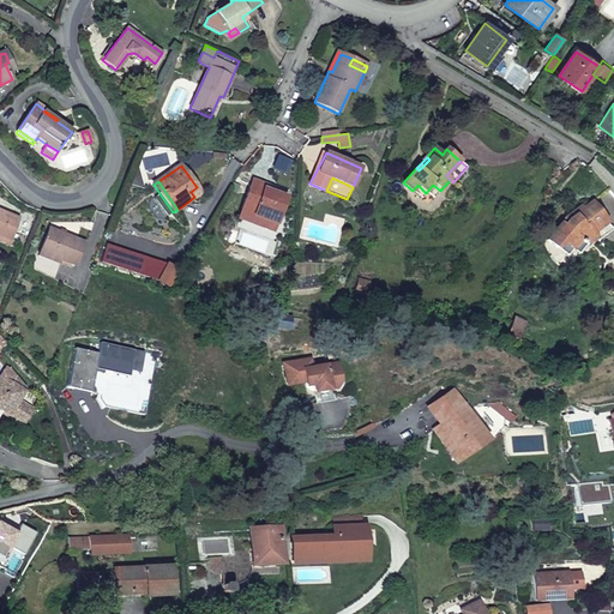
[(265,186),(253,181),(239,220),(252,224),(254,216),(276,224),(286,198),(275,194),(264,190),(265,186)]
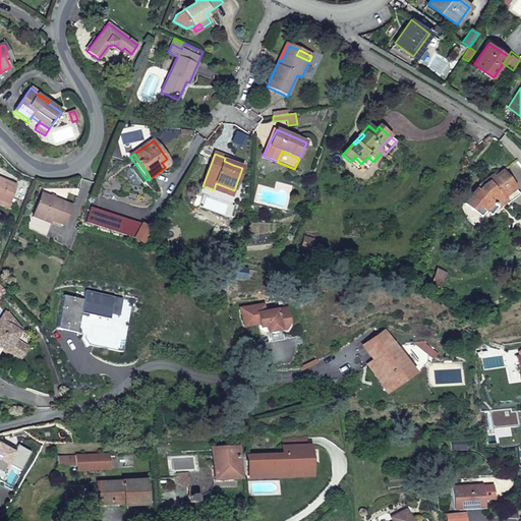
[(354,157),(350,162),(357,169),(361,164),(354,157)]
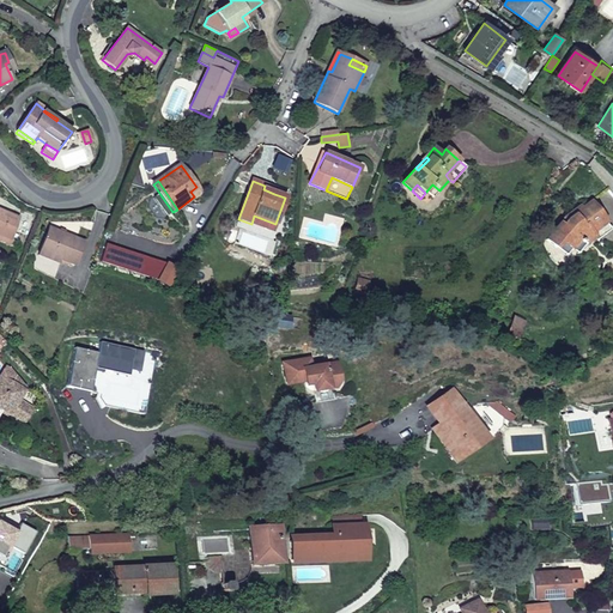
[(432,184),(425,193),(432,199),(439,190),(432,184)]
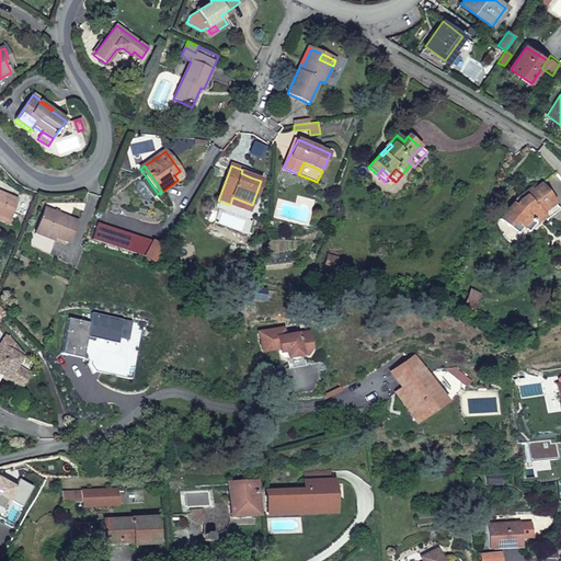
[(554,203),(541,185),(533,192),(530,189),(523,195),(524,197),(519,201),(515,206),(513,204),(501,219),(510,227),(514,221),(523,228),(530,219),(535,224),(544,217),(540,214),(554,203)]
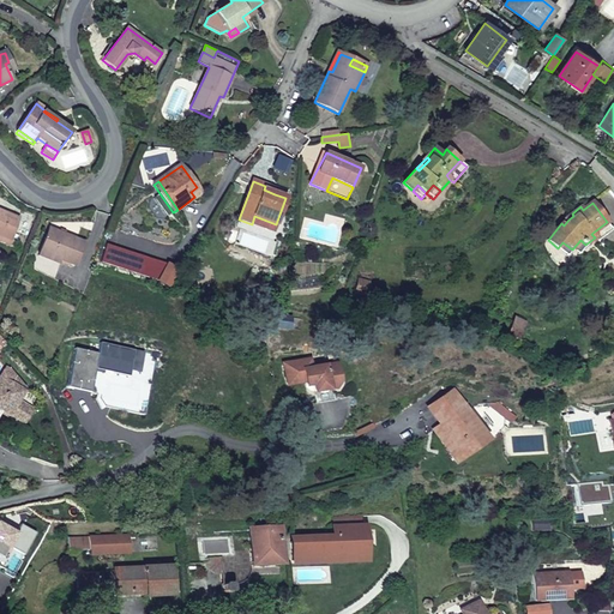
[(30,223),(0,210),(0,236),(11,241),(14,232),(25,236),(30,223)]
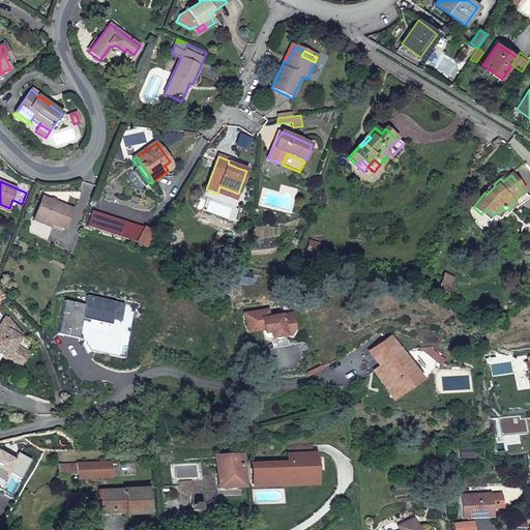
[(495,186),(494,184),(489,187),(484,193),(487,195),(491,189),(495,186)]
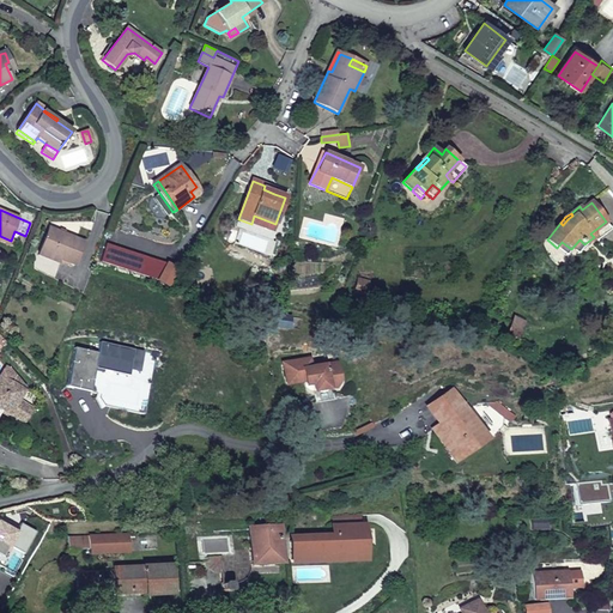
[(254,216),(252,224),(272,231),(275,224),(254,216)]
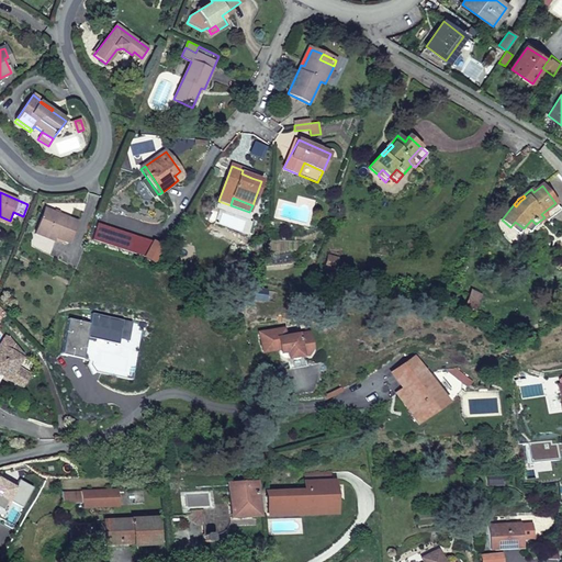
[(541,214),(544,217),(547,221),(561,210),(555,203),(541,214)]
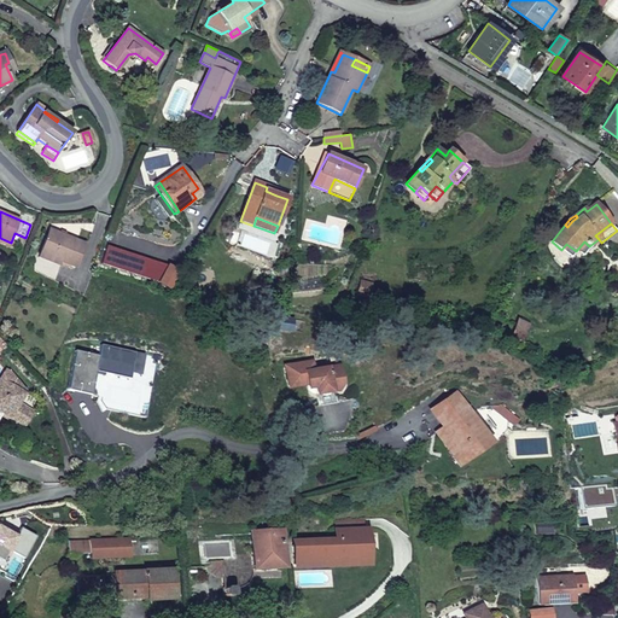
[(83,244),(50,231),(40,255),(75,268),(83,244)]
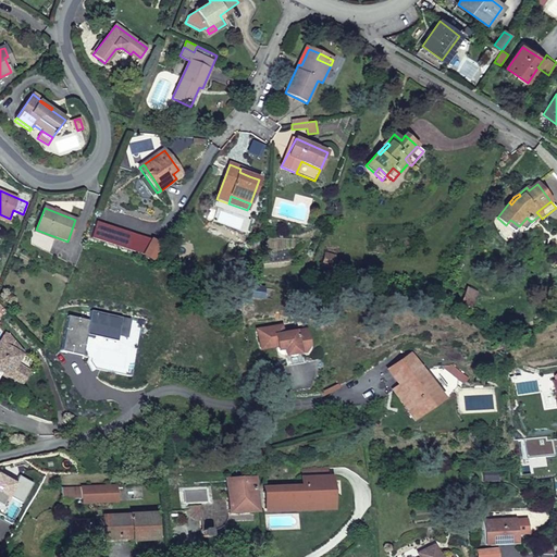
[(527,218),(519,226),(524,230),(531,222),(527,218)]
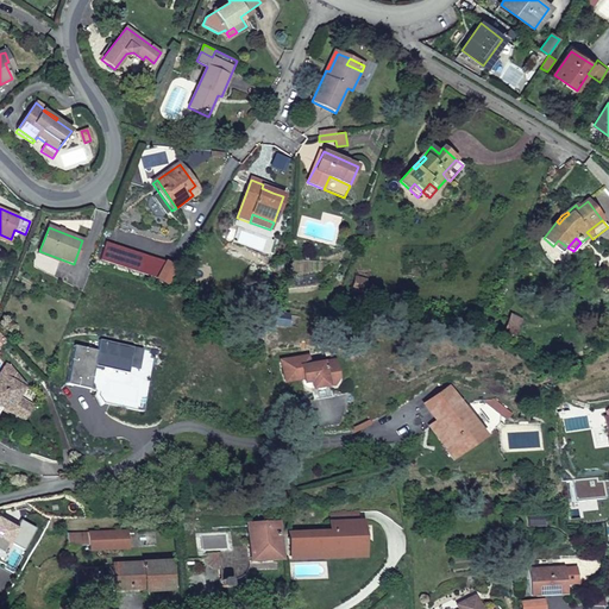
[(558,240),(553,246),(562,253),(567,248),(558,240)]
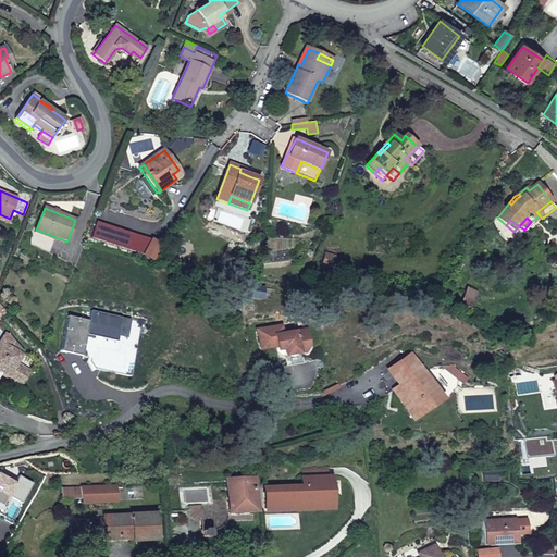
[(326,254),(323,260),(333,262),(335,256),(326,254)]
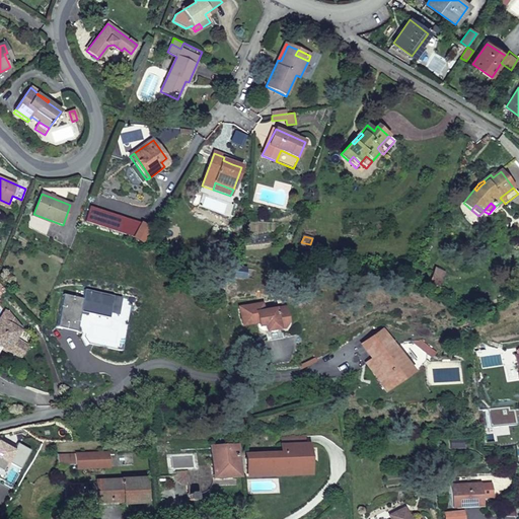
[(310,244),(301,242),(300,248),(308,250),(310,244)]
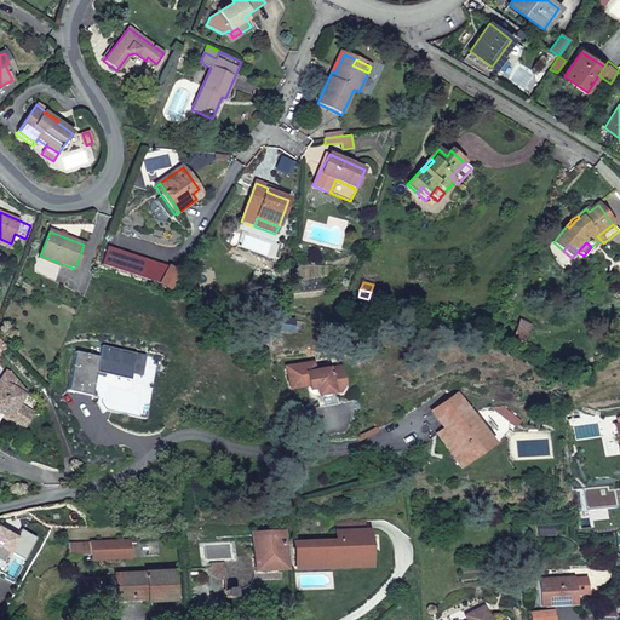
[(75,351),(67,391),(91,397),(96,373),(130,380),(131,374),(136,354),(102,346),(99,357),(75,351)]
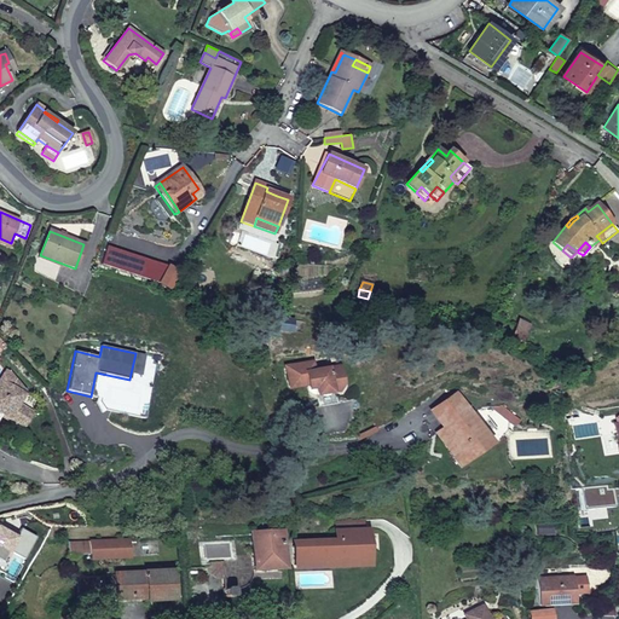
[(146,356),(136,353),(131,374),(142,376),(146,356)]
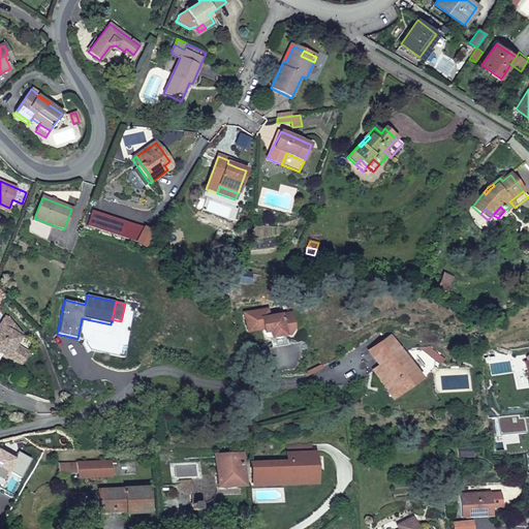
[(267,309),(243,313),(247,332),(261,329),(262,332),(269,331),(272,347),(287,344),(284,335),(288,334),(293,328),(291,312),(269,316),(267,309)]
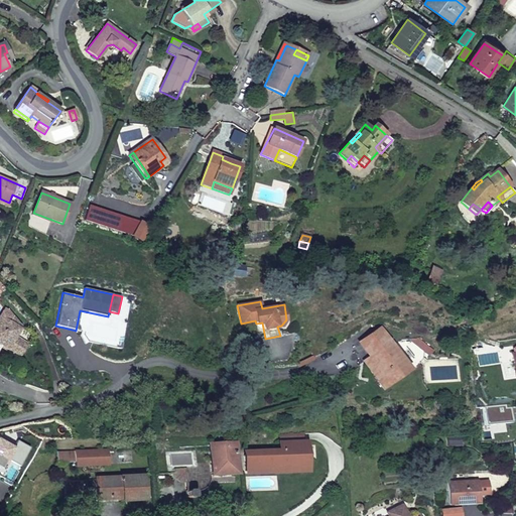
[(15,350),(21,354),(26,347),(27,345),(15,338),(21,328),(5,309),(0,317),(0,348),(2,346),(13,353),(15,350)]
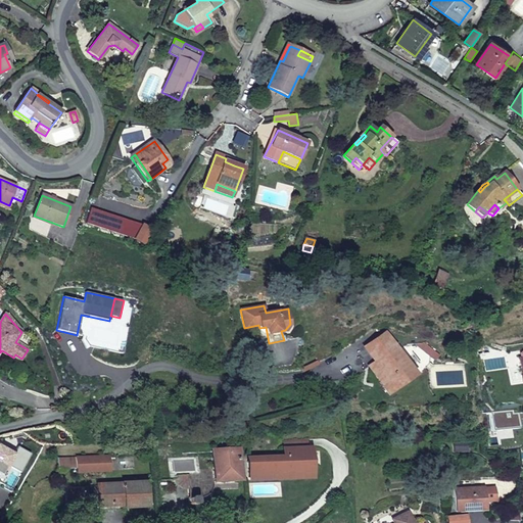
[(386,330),(366,345),(376,360),(370,365),(380,380),(382,379),(389,388),(412,373),(405,363),(408,362),(386,330)]
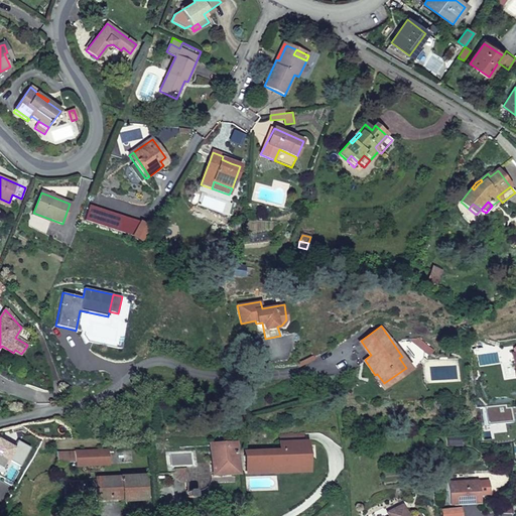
[(283,433),(284,442),(305,441),(305,432),(283,433)]
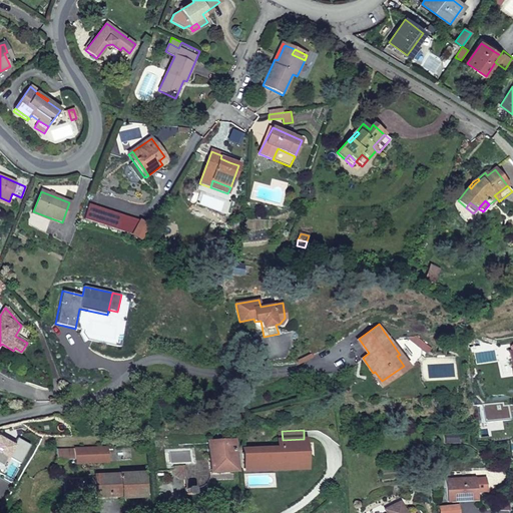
[(0,473),(3,475),(12,459),(20,464),(31,446),(19,438),(14,446),(0,437),(0,473)]
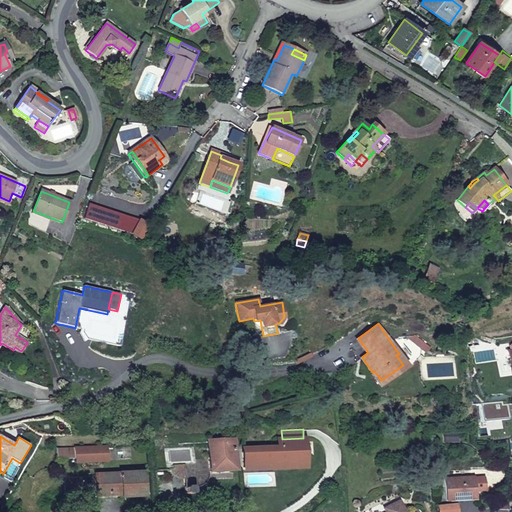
[(282,439),(282,447),(282,450),(251,451),(244,452),(244,468),(306,465),(305,438),(303,438),(282,439)]
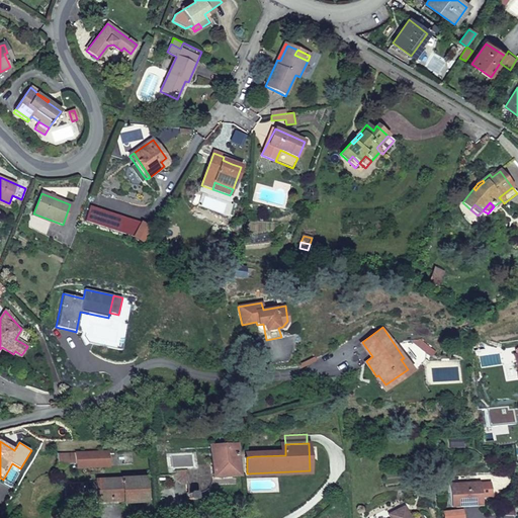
[(195,493),(195,495),(199,494),(206,489),(211,477),(237,477),(236,446),(210,447),(211,465),(186,466),(186,470),(176,470),(176,476),(172,476),(184,484),(187,484),(194,484),(195,493)]
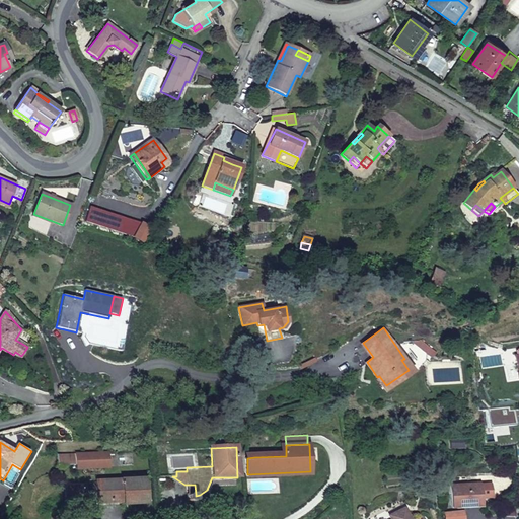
[(108,451),(58,454),(58,465),(76,465),(77,468),(108,467),(108,451)]
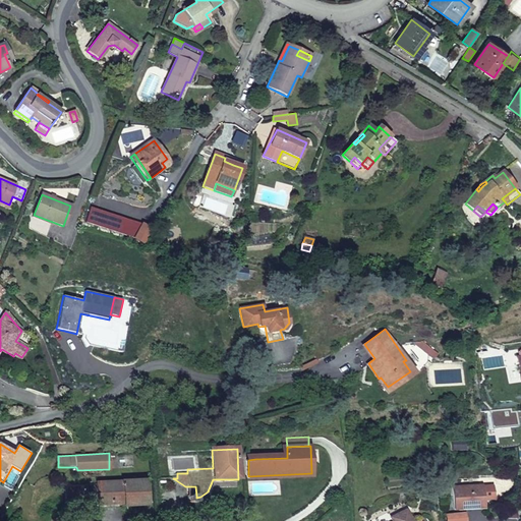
[(146,481),(97,483),(97,499),(94,499),(94,502),(98,502),(98,505),(123,504),(123,507),(146,506),(146,481)]
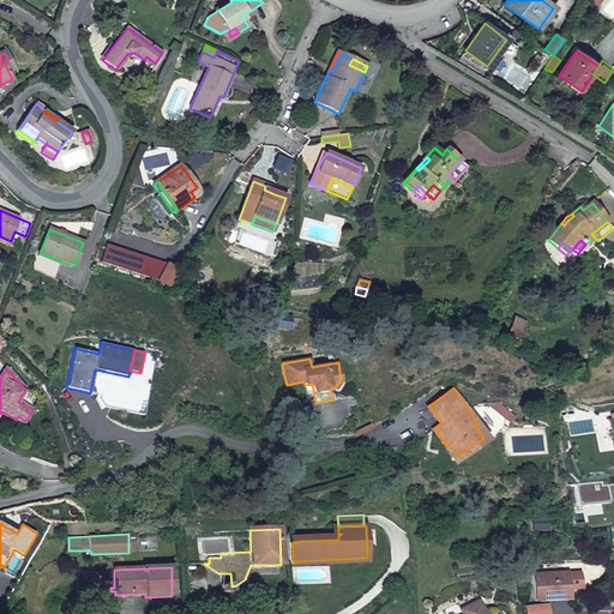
[(535,575),(536,601),(570,600),(570,589),(569,573),(569,572),(535,575)]
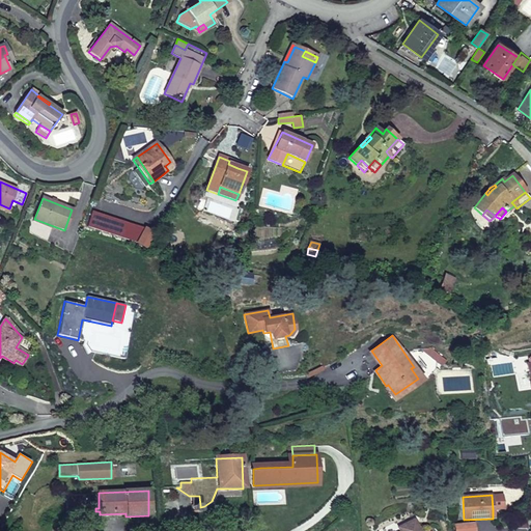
[(502,508),(502,495),(492,496),(493,509),(502,508)]
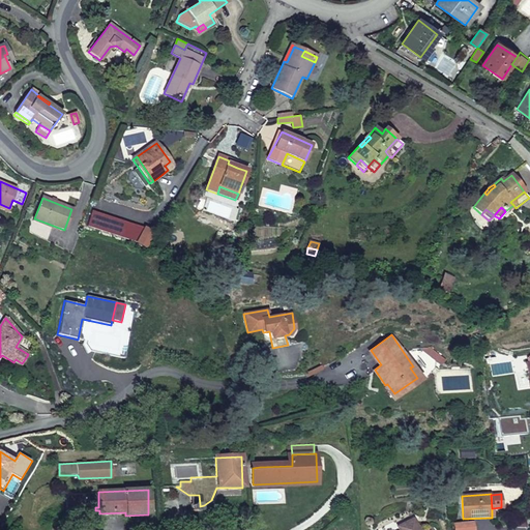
[(527,518),(518,518),(518,528),(527,528),(527,518)]
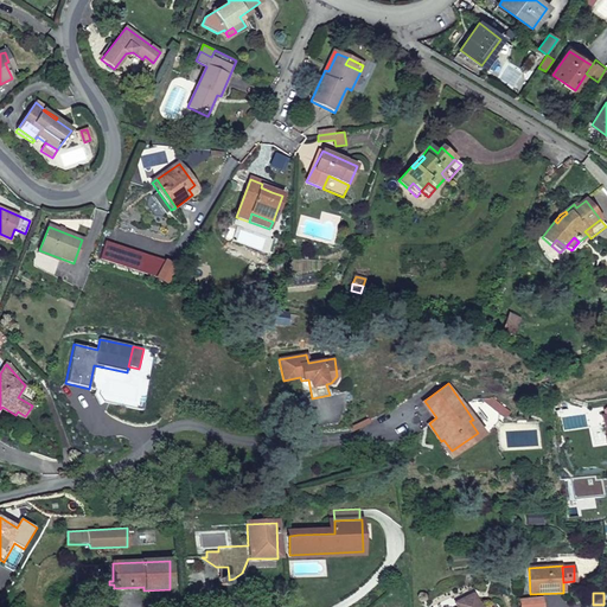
[(479,606),(473,594),(454,604),(455,606),(479,606)]
